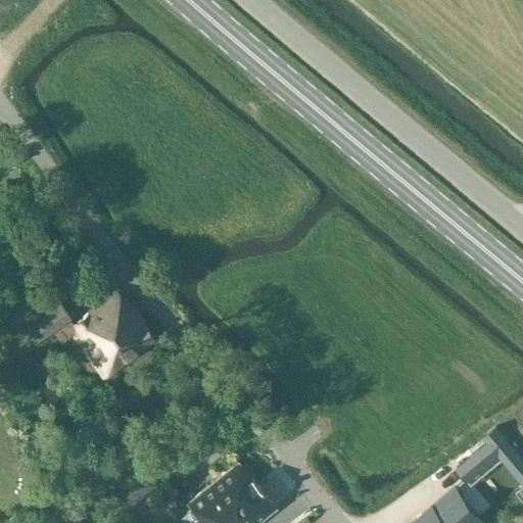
[(72,336),(105,382),(157,345),(127,301),(124,303),(116,294),(75,324),(73,321),(69,324),(70,325),(69,326),(67,323),(72,320),(57,298),(20,323),(36,345),(53,333),(61,343),(72,336)]
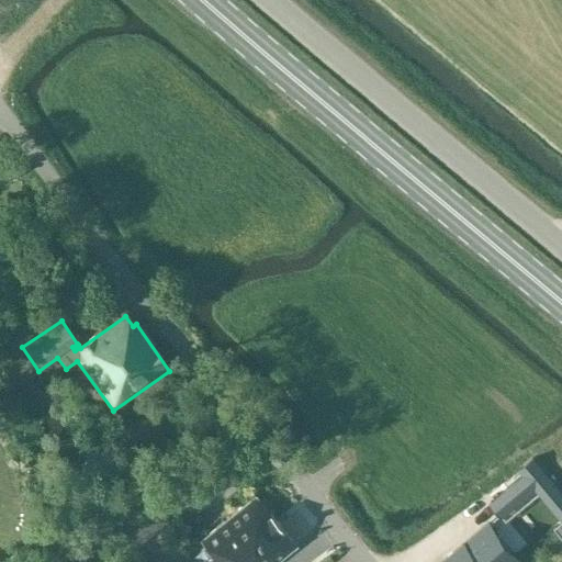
[(495,499),(506,509),(538,487),(561,512),(561,528),(558,532),(561,536),(561,493),(531,458),(518,467),(527,478),(495,499)]
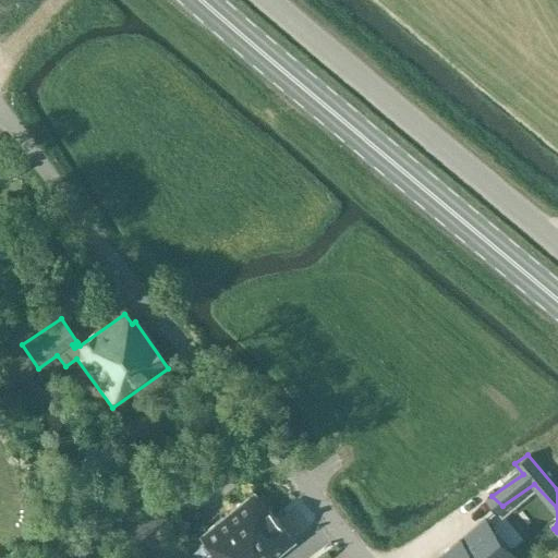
[(209,484),(226,473),(216,460),(201,471),(209,484)]
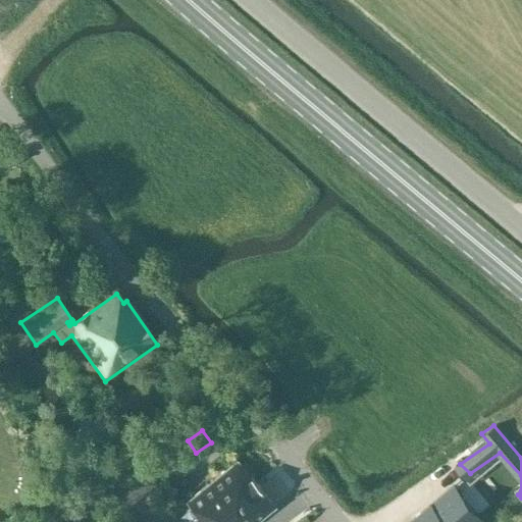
[(197,521),(207,521),(256,482),(238,460),(236,461),(237,461),(187,502),(197,514),(193,517),(197,521)]
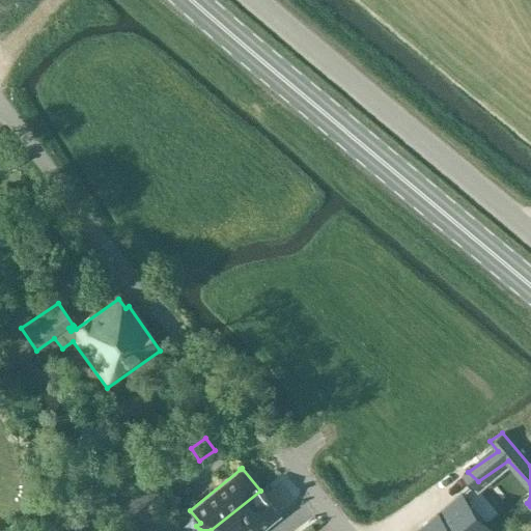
[(147,477),(114,503),(124,516),(158,491),(147,477)]
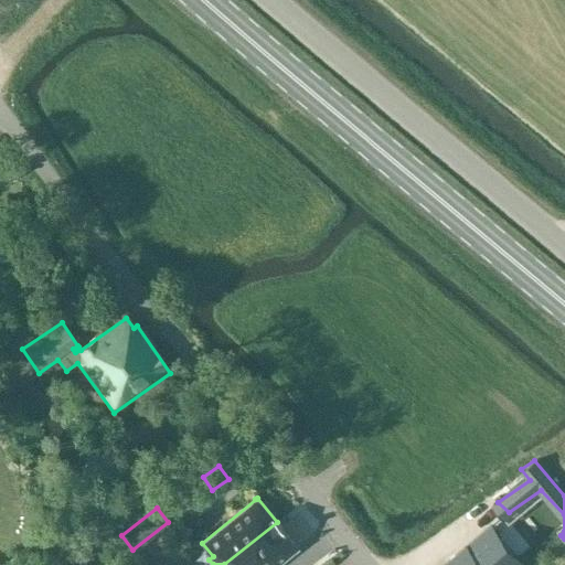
[(493,515),(445,555),(452,564),(504,564),(522,551),(493,515)]
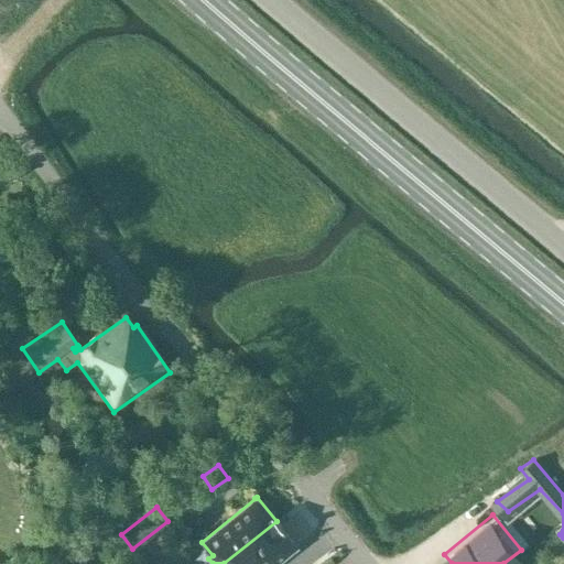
[(275,563),(295,548),(295,549),(297,546),(277,521),(224,563),(275,563)]
